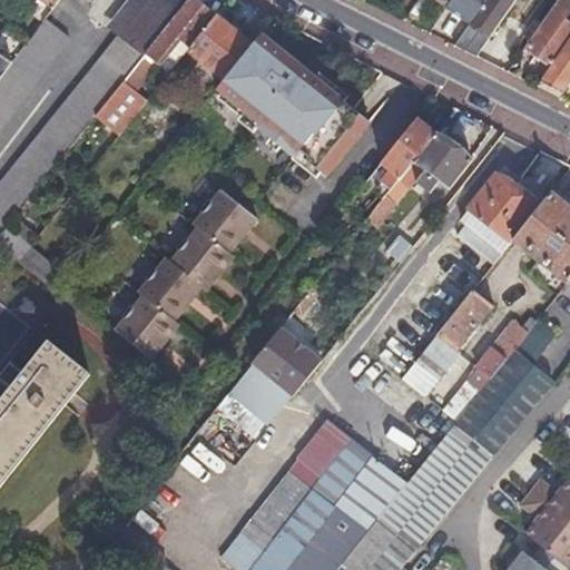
[(42,23),(59,0),(21,0),(18,6),(42,23)]
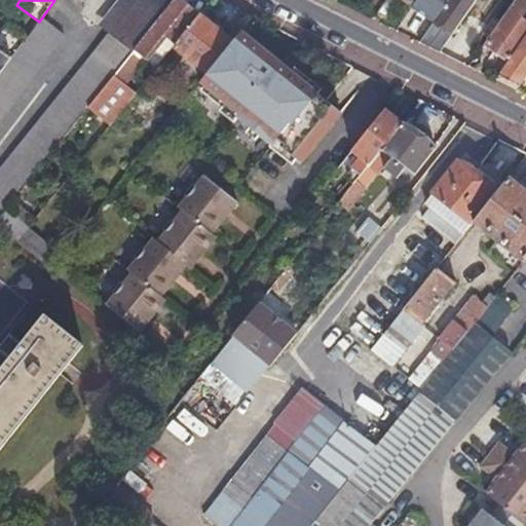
[(177,41),(199,14),(182,0),(173,0),(154,25),(151,28),(136,47),(114,73),(113,75),(90,103),(113,121),(140,88),(128,79),(149,54),(150,55),(157,46),(167,33),(177,41)]
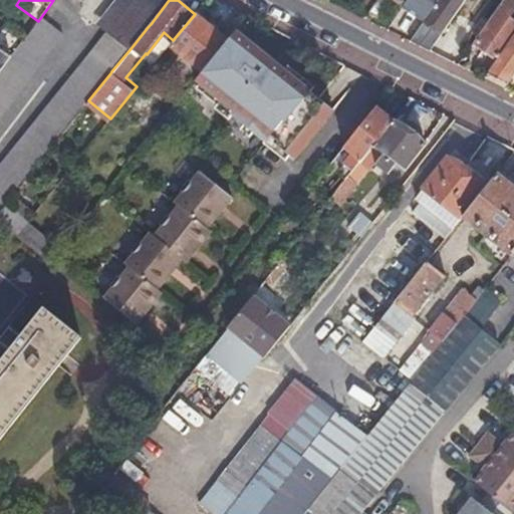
[(151,24),(169,0),(134,0),(88,56),(109,72),(110,73),(111,71),(133,46),(148,27),(151,24)]
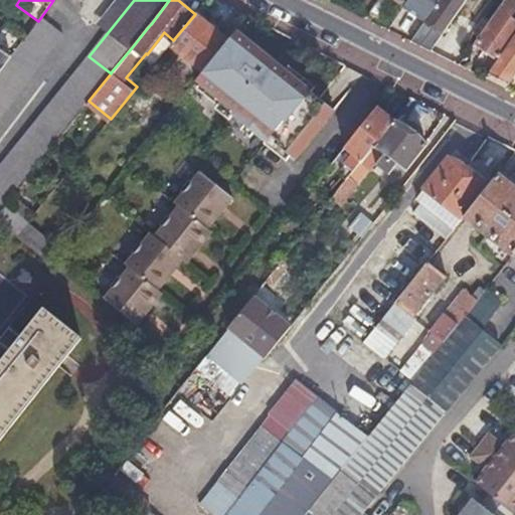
[(407,0),(403,6),(424,21),(439,0),(407,0)]
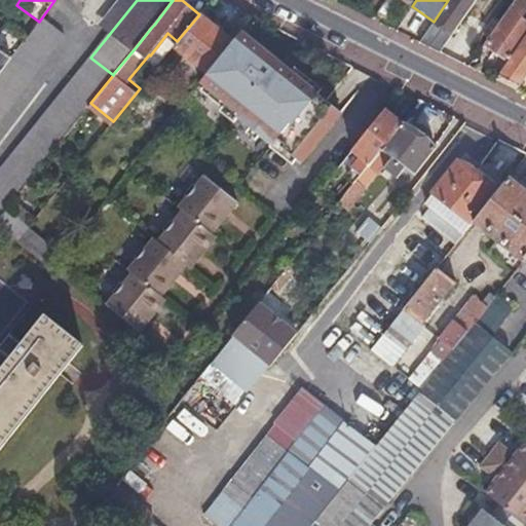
[(448,0),(434,22),(418,42),(429,48),(439,52),(476,0),(448,0)]
